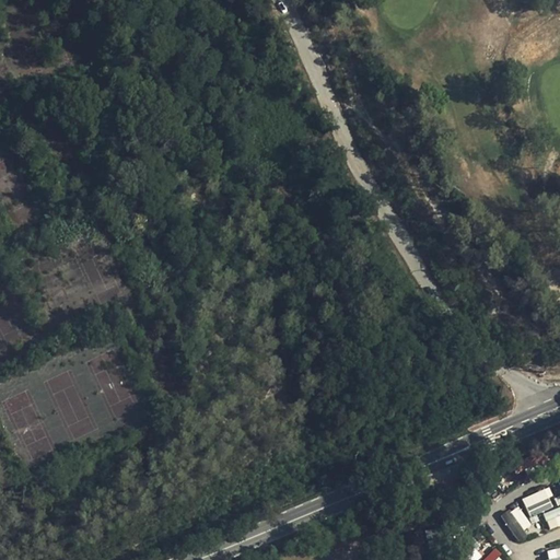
[(522,498),(531,517),(556,506),(548,487),(522,498)]
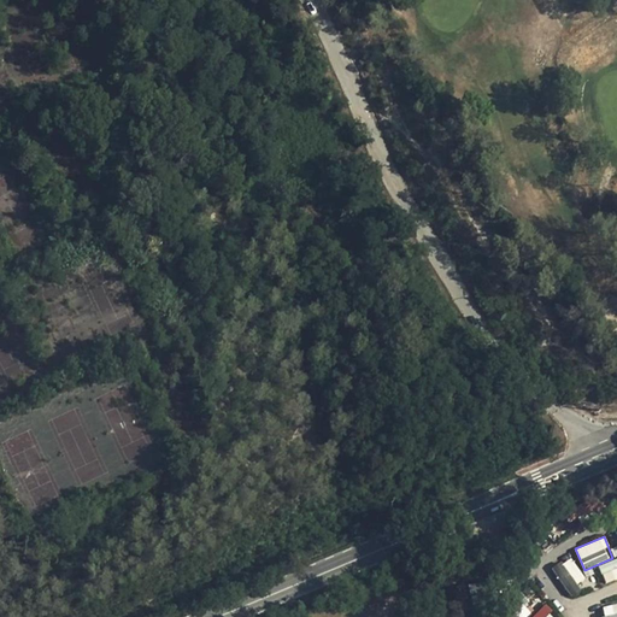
[(570,598),(582,592),(577,583),(585,579),(571,557),(552,568),(570,598)]
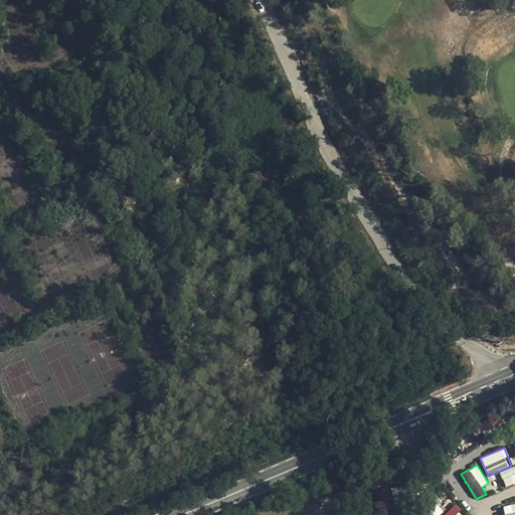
[(514,466),(500,472),(506,487),(514,483),(514,466)]
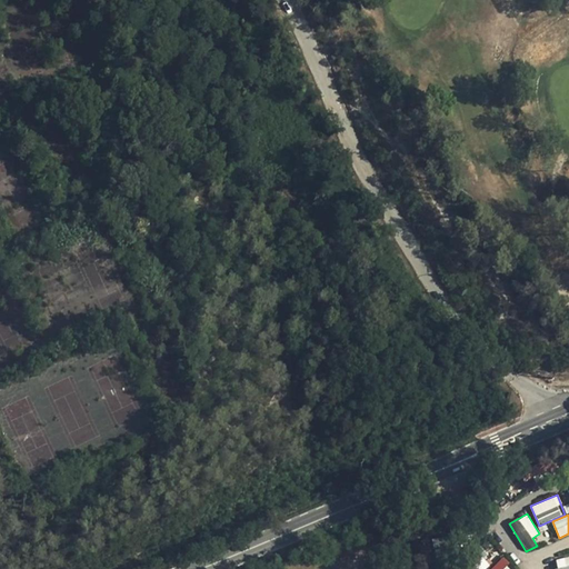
[(465,568),(466,568),(485,568),(489,566),(481,555),(465,568)]
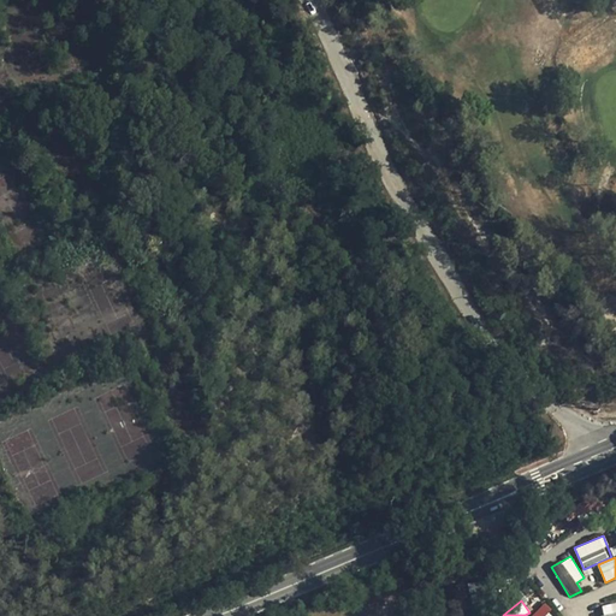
[(615,615),(615,602),(599,606),(602,615),(615,615)]
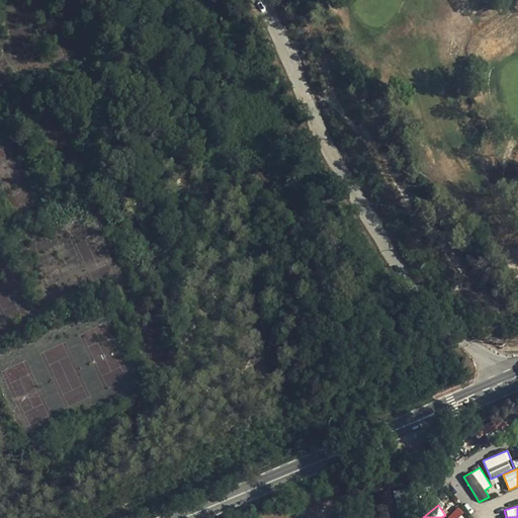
[(465,517),(457,508),(445,517),(465,517)]
